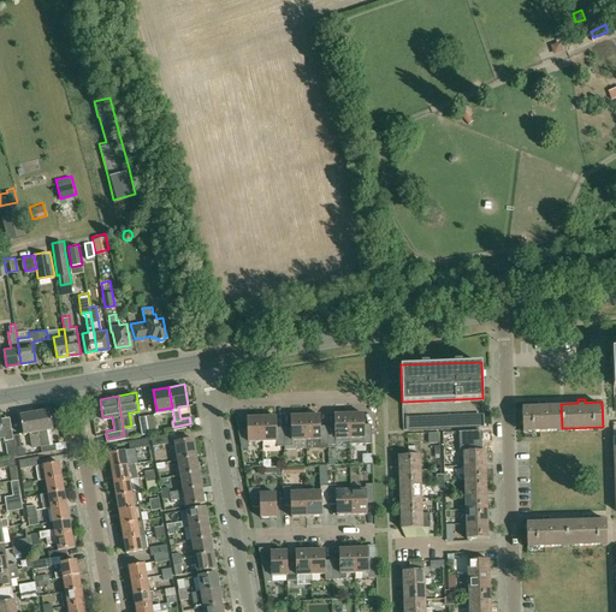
[(562,428),(561,404),(544,404),(544,400),(538,400),(539,404),(521,405),(522,429),(562,428)]
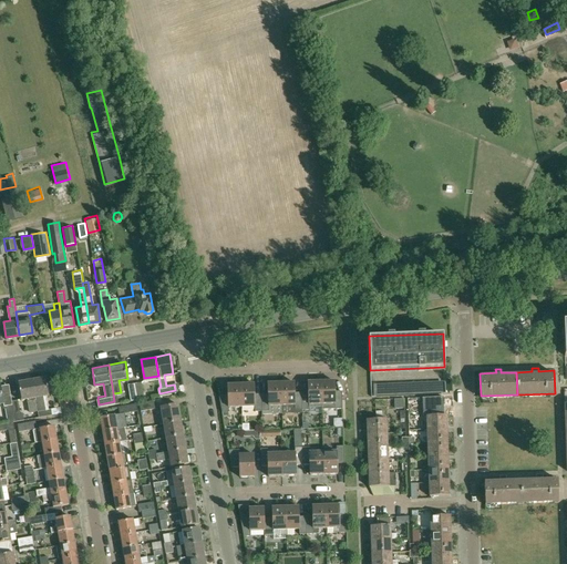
[(45,375),(32,378),(35,395),(38,410),(39,414),(52,412),(51,407),(45,408),(43,393),(49,392),(49,388),(47,381),(45,375)]
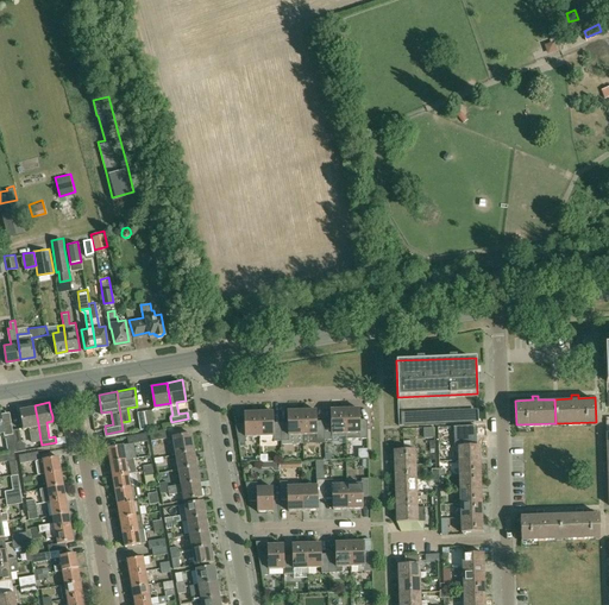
[(41,440),(38,423),(35,405),(20,408),(23,427),(29,426),(31,441),(41,440)]
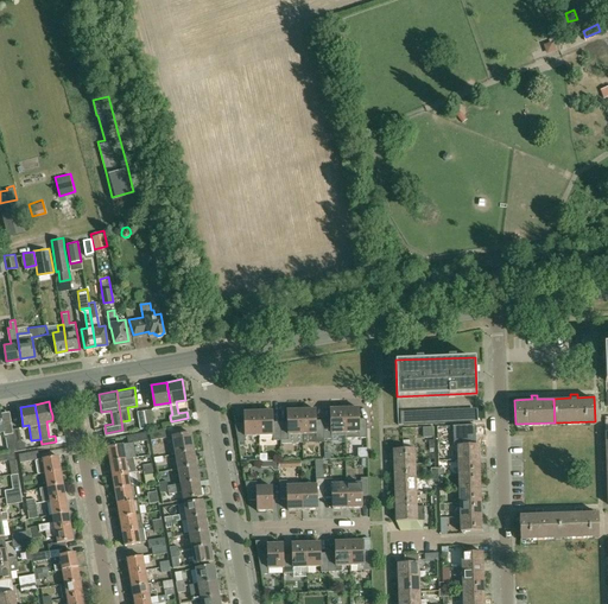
[(344,406),(346,436),(367,436),(366,417),(359,417),(359,405),(344,406)]
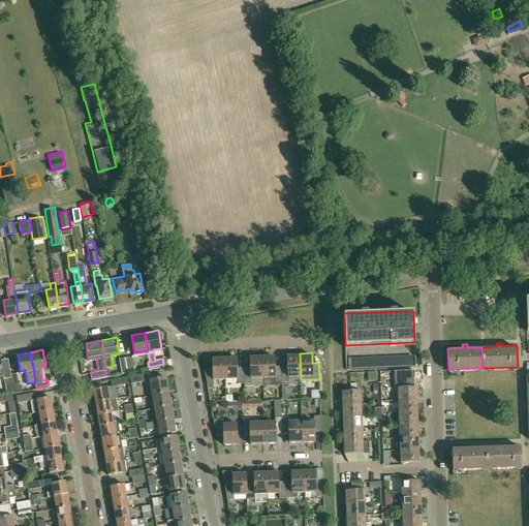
[(287,353),(287,363),(281,364),(281,379),(288,379),(288,377),(300,377),(300,379),(301,379),(300,353),(287,353)]
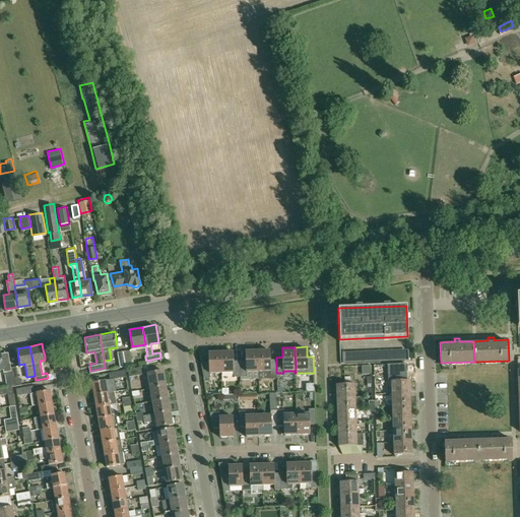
[(126,365),(132,363),(129,348),(124,349),(126,365)]
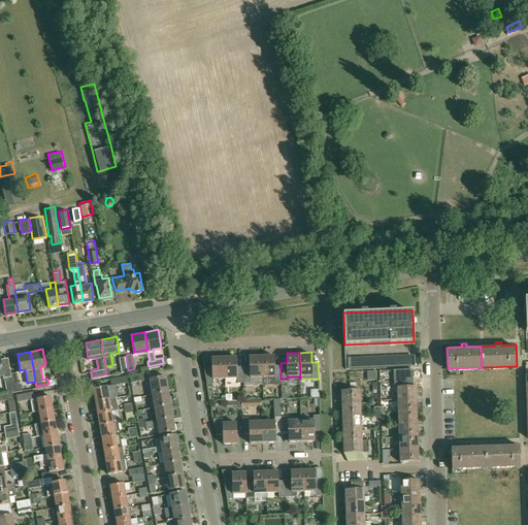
[(250,364),(243,364),(243,381),(251,380),(251,375),(262,375),(261,354),(250,354),(250,364)]
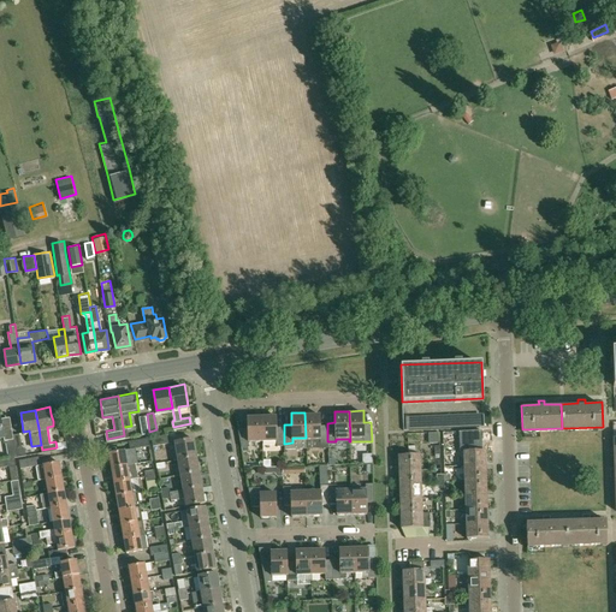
[(319,413),(304,413),(306,438),(320,437),(320,443),(327,441),(327,423),(320,423),(319,413)]
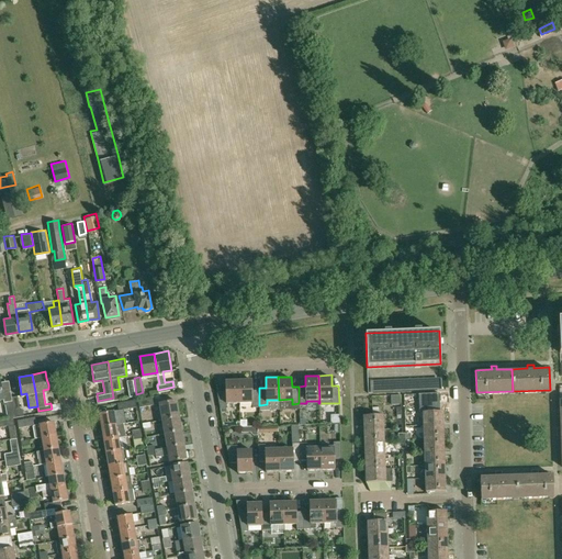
[(130,395),(136,394),(134,378),(126,379),(130,395)]
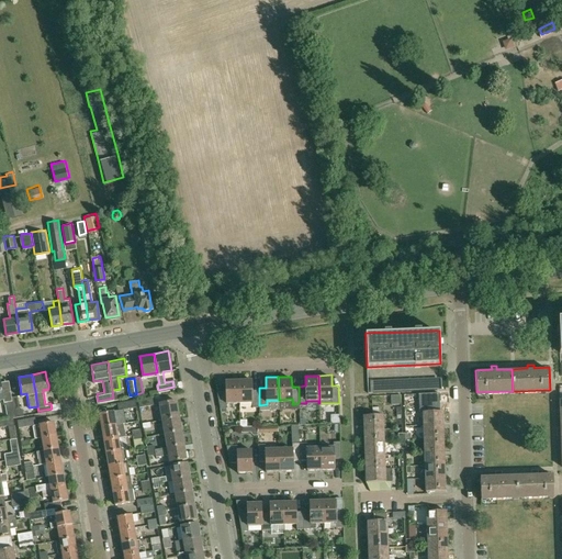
[(238,378),(225,379),(226,389),(217,389),(220,406),(227,406),(226,401),(239,401),(238,378)]
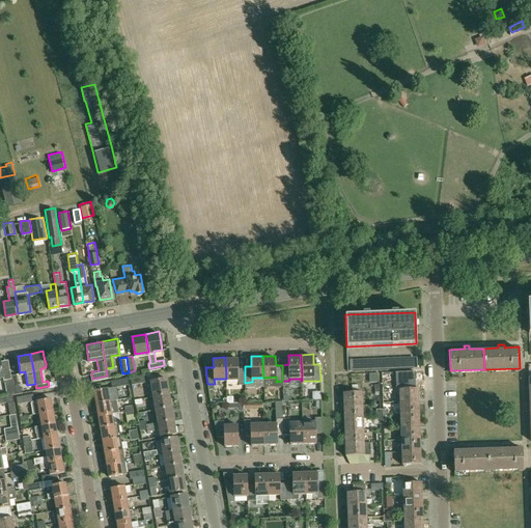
[(239,383),(245,383),(245,366),(238,366),(238,357),(225,357),(226,379),(239,379),(239,383)]
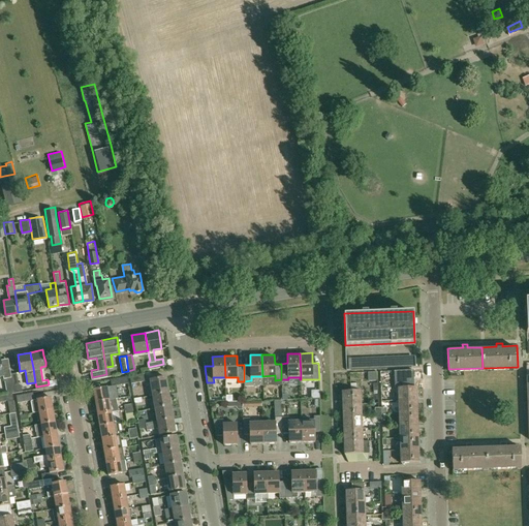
[(413,368),(394,369),(395,385),(398,385),(400,385),(411,385),(414,385),(413,368)]
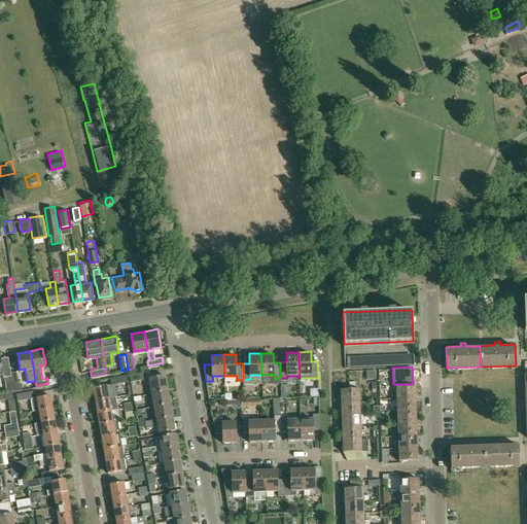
[(16,370),(11,371),(11,374),(14,389),(23,388),(21,381),(20,382),(19,382),(16,370)]
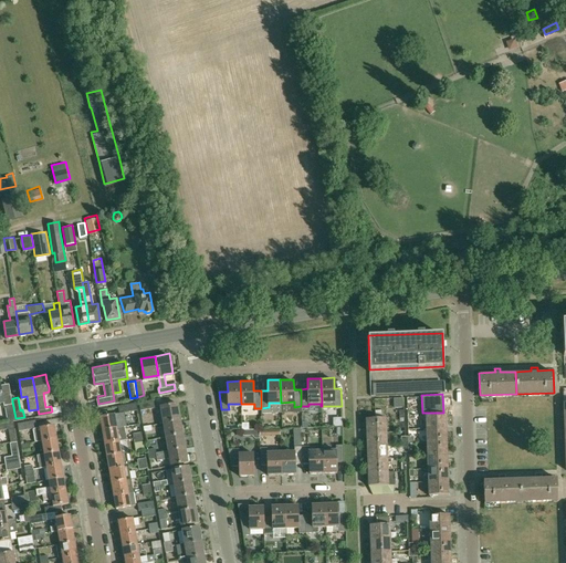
[(153,398),(139,402),(140,409),(154,406),(153,398)]
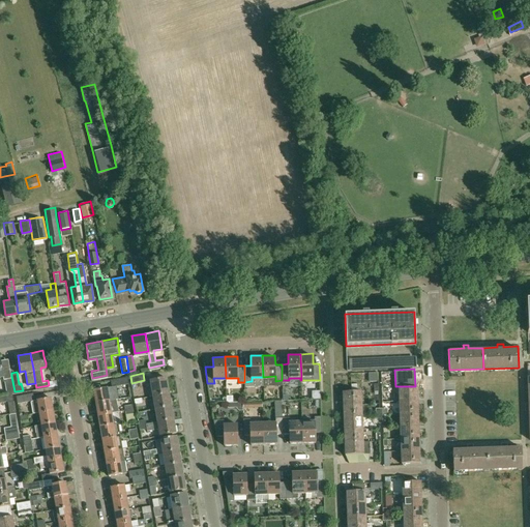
[(149,378),(152,393),(169,390),(166,375),(149,378)]
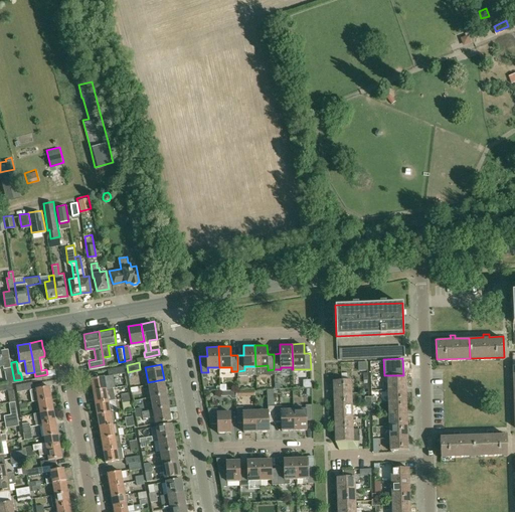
[(4,366),(7,381),(10,381),(14,380),(11,365),(4,366)]
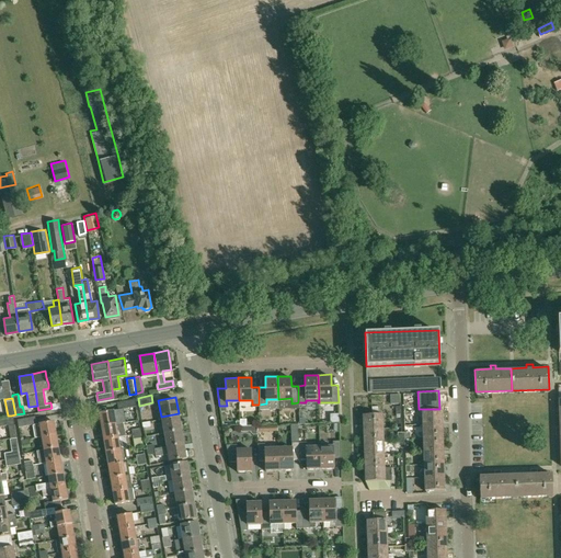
[(118,408),(112,409),(103,410),(100,411),(102,423),(123,420),(125,420),(123,407),(136,405),(135,398),(117,400),(118,408)]
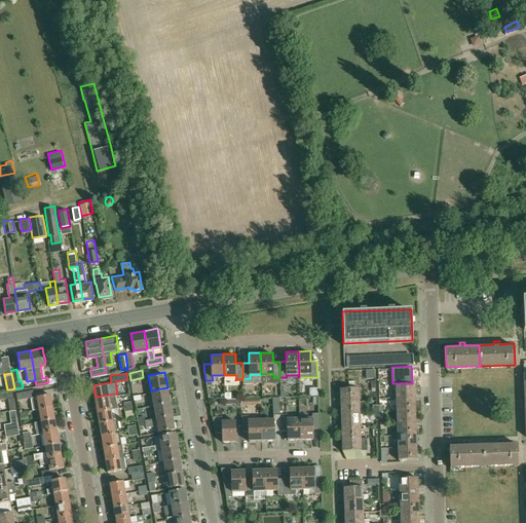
[(396,383),(396,396),(414,396),(414,383),(398,383),(396,383)]
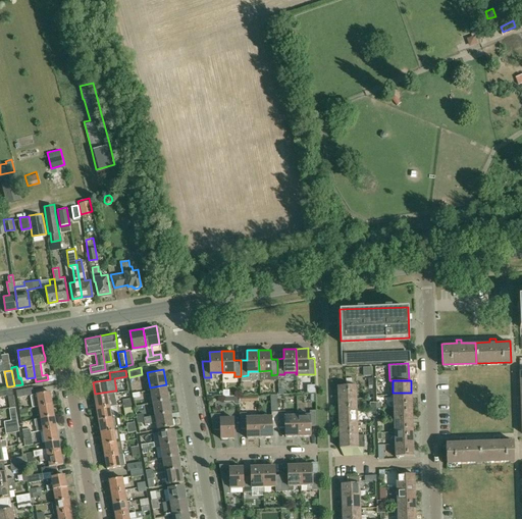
[(337,384),(338,397),(356,396),(356,383),(337,384)]
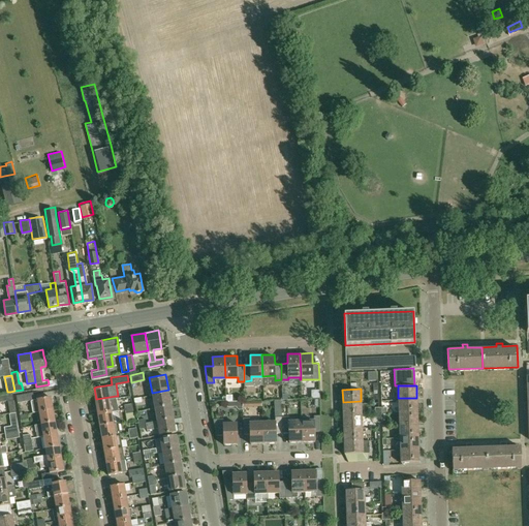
[(154,405),(170,403),(168,390),(152,393),(154,405)]
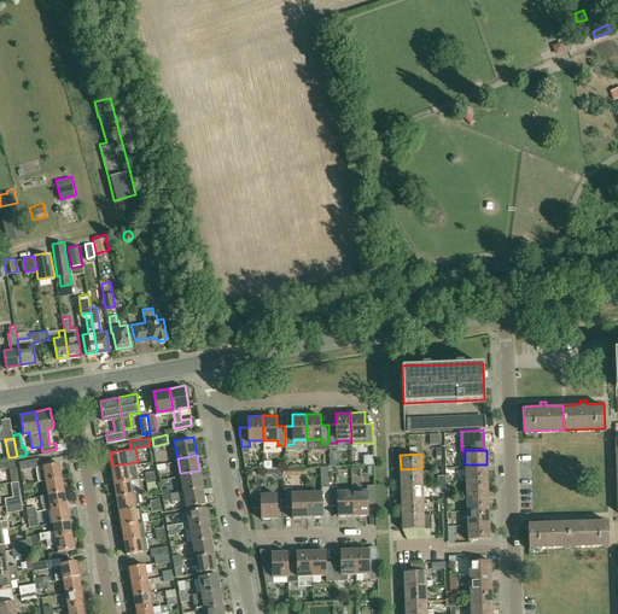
[(9,457),(0,458),(0,467),(7,466),(10,479),(17,479),(12,457),(9,457)]
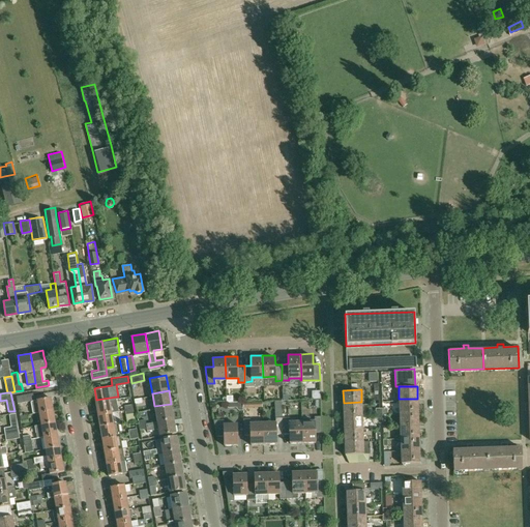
[(33,412),(39,410),(53,408),(51,396),(34,399),(33,392),(16,396),(17,402),(31,400),(33,412)]
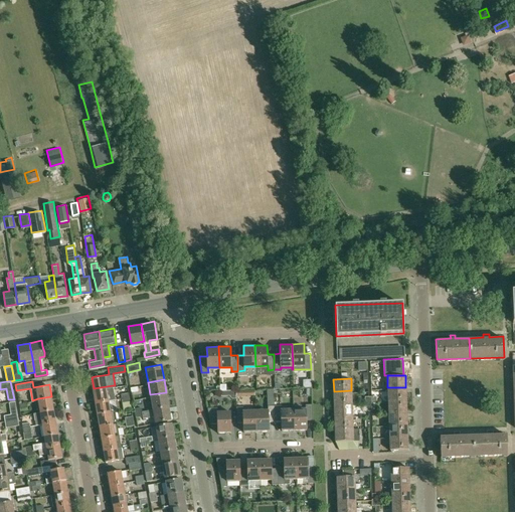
[(96,400),(114,397),(115,397),(113,385),(94,388),(96,400)]
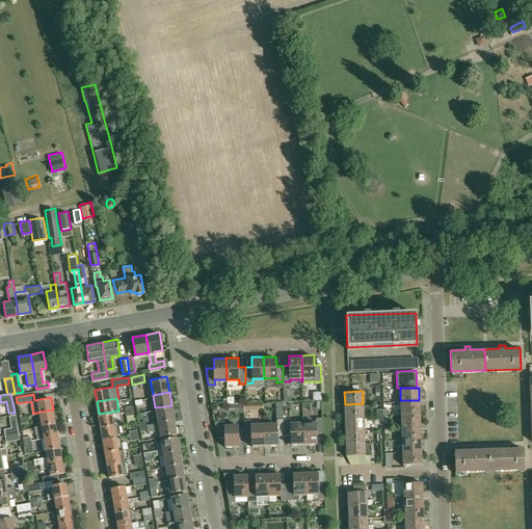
[(401,413),(420,413),(419,400),(400,400),(401,413)]
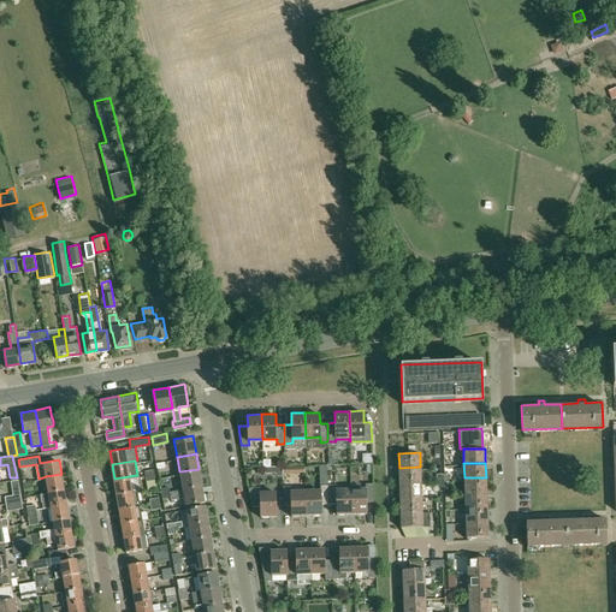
[(421,481),(420,467),(400,468),(400,482),(421,481)]
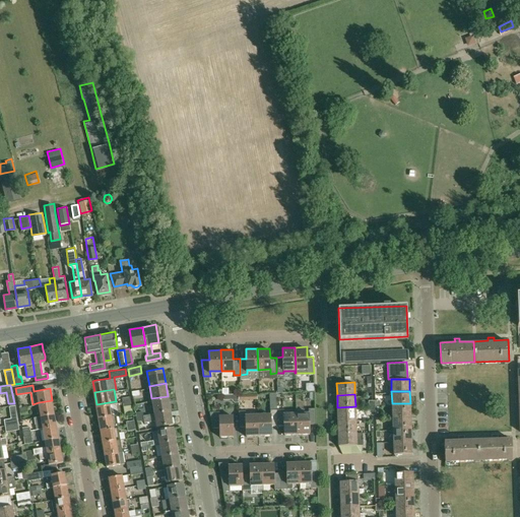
[(151,398),(153,411),(170,408),(168,396),(151,398)]
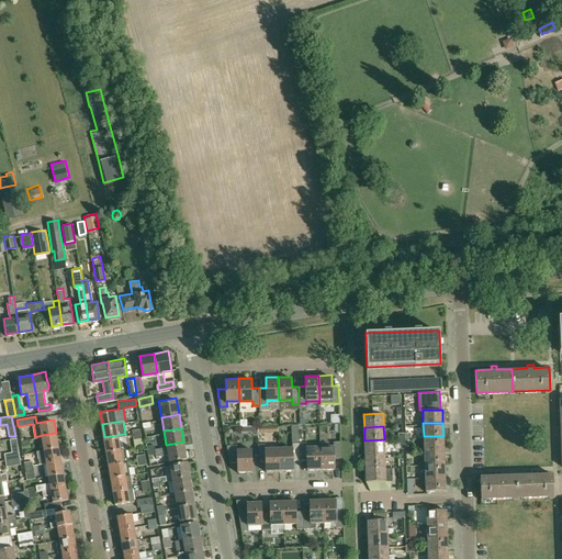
[(56,433),(42,435),(44,448),(58,446),(56,433)]
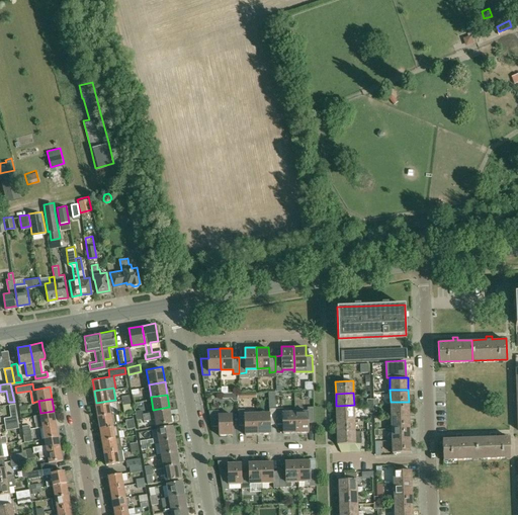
[(98,415),(115,412),(117,412),(115,400),(114,400),(96,403),(98,415)]
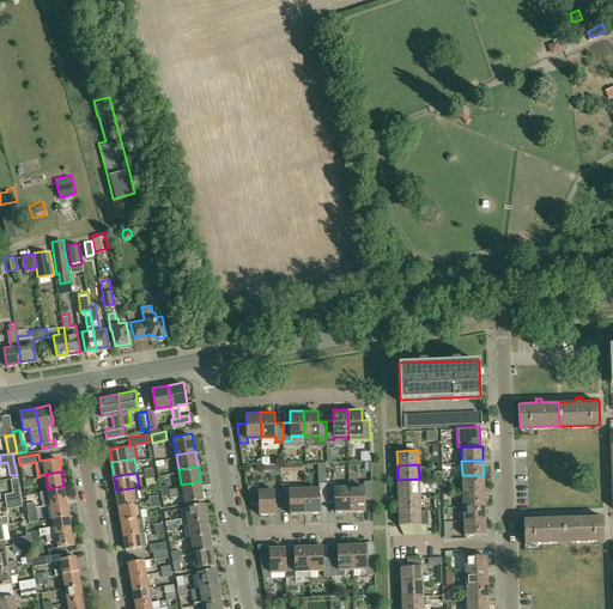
[(462,475),(462,491),(484,489),(484,475),(462,475)]
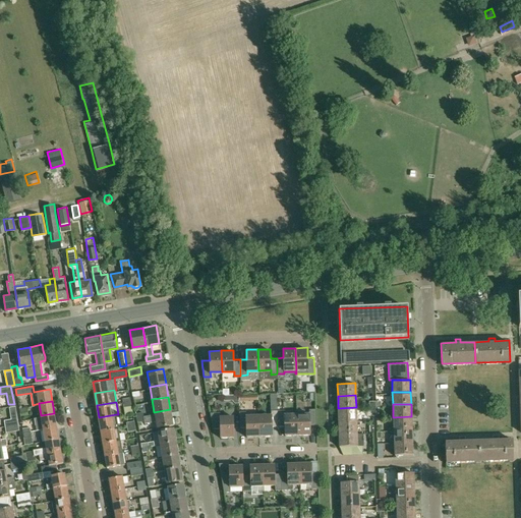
[(296,412),(297,434),(310,433),(309,423),(316,423),(315,407),(309,407),(309,412),(296,412)]
